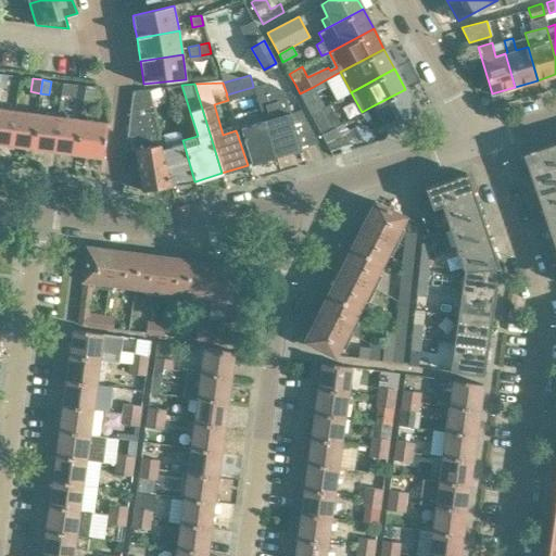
[(84,99),(85,86),(76,85),(75,98),(84,99)]
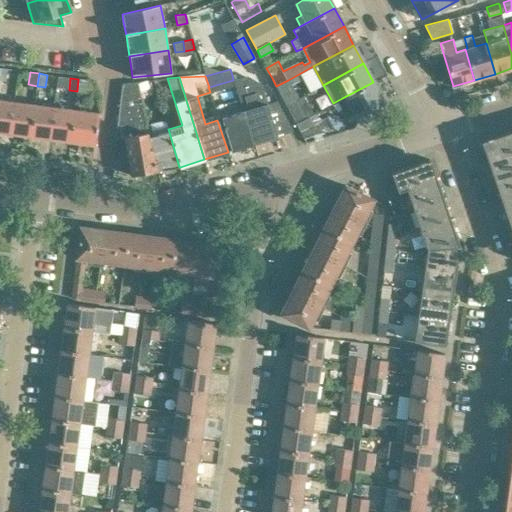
[(96,93),(95,82),(88,80),(78,79),(77,91),(96,93)]
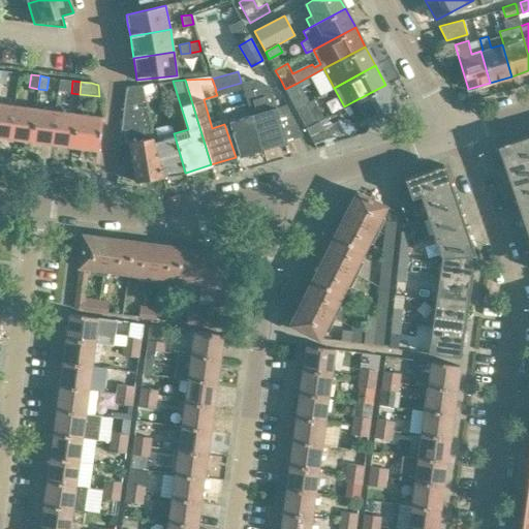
[(308,103),(298,83),(285,89),(296,110),(308,103)]
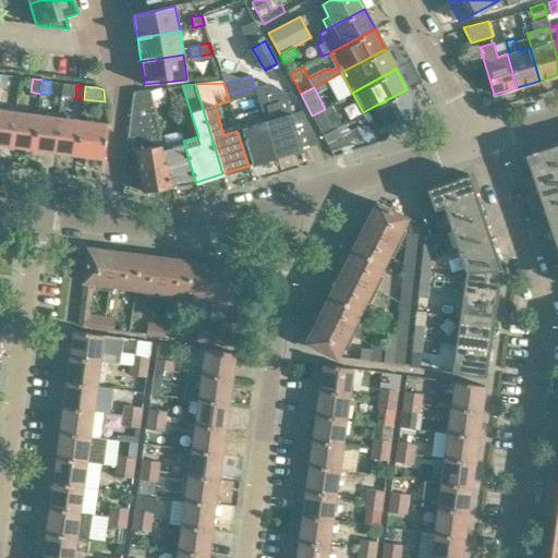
[(160,145),(150,88),(133,91),(133,92),(125,156),(135,156),(143,192),(171,186),(162,149),(161,144),(160,145)]
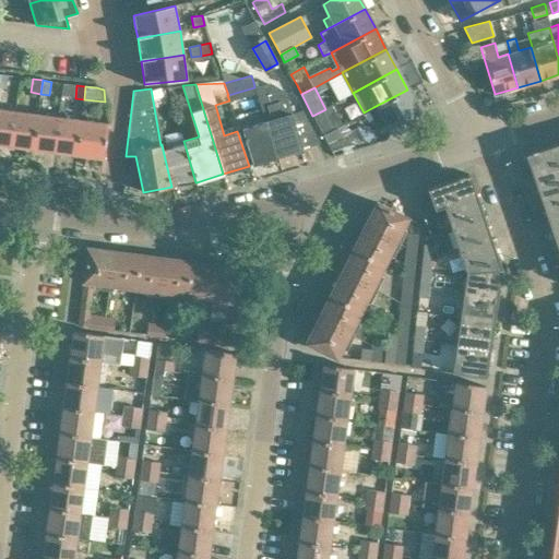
[(388,127),(418,110),(407,90),(373,107),(384,128),(388,126),(388,127)]
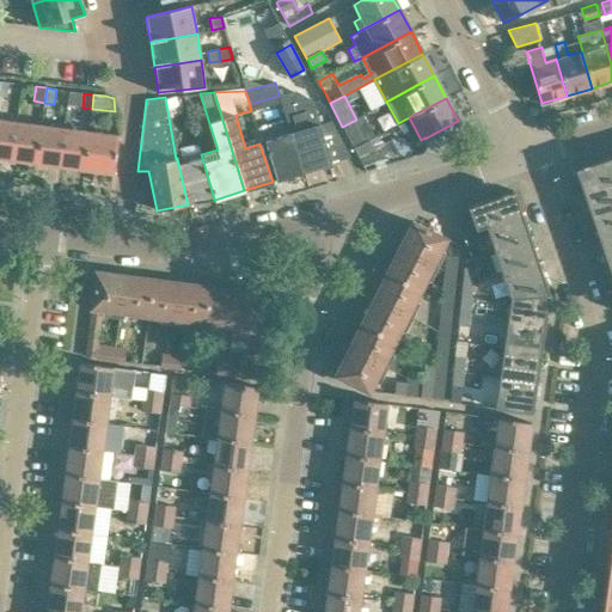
[(310,102),(283,109),(291,133),(304,172),(350,158),(330,121),(317,124),(310,102)]
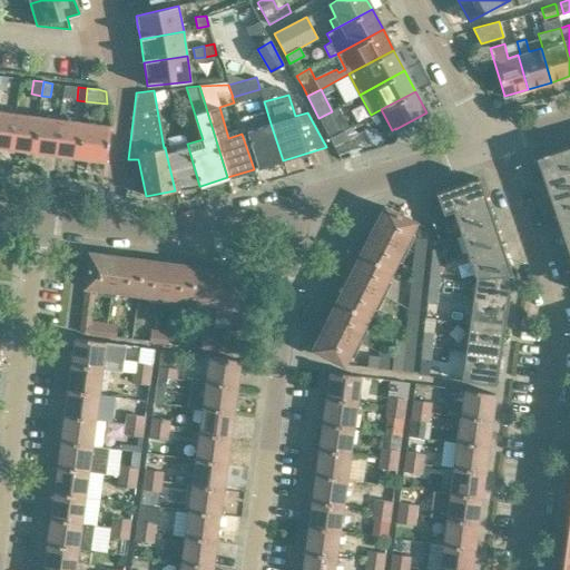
[(332,111),(318,118),(328,137),(344,129),(350,127),(338,108),(332,111)]
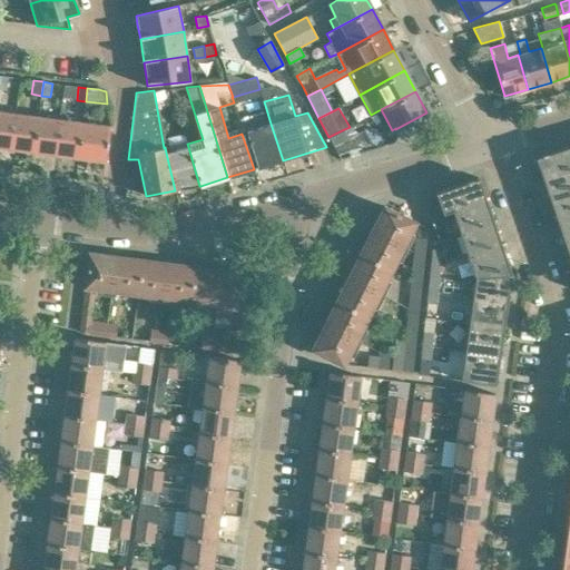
[(0,147),(11,149),(16,114),(0,111),(0,147)]
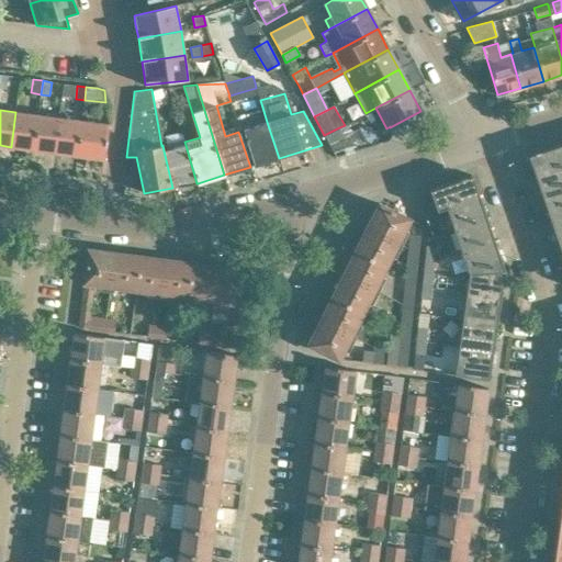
[(32,150),(37,115),(15,112),(11,147),(32,150)]
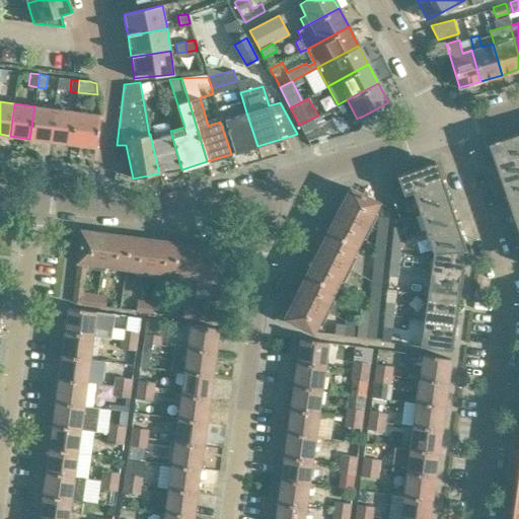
[(51,141),(55,109),(34,106),(29,139),(51,141)]
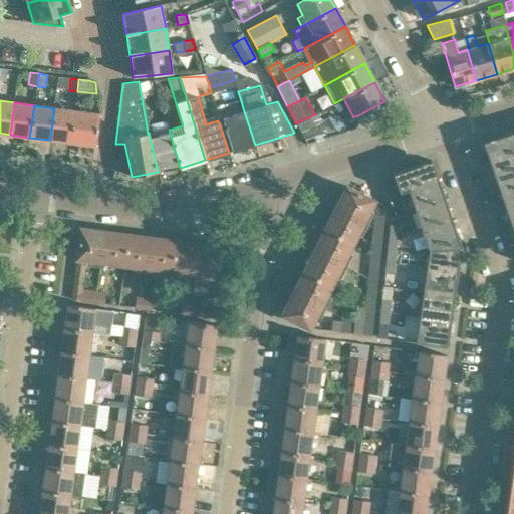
[(69,143),(74,110),(54,108),(50,140),(69,143)]
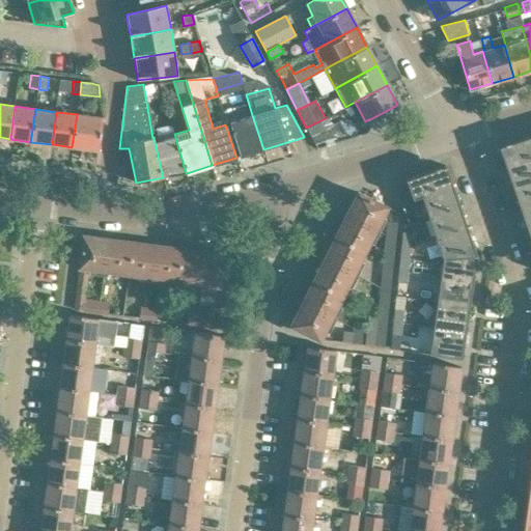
[(99,150),(103,118),(77,114),(72,147),(99,150)]
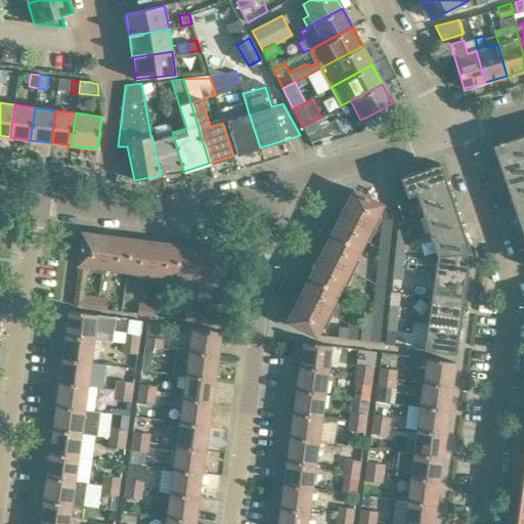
[(259,147),(249,114),(226,121),(236,155),(259,147)]
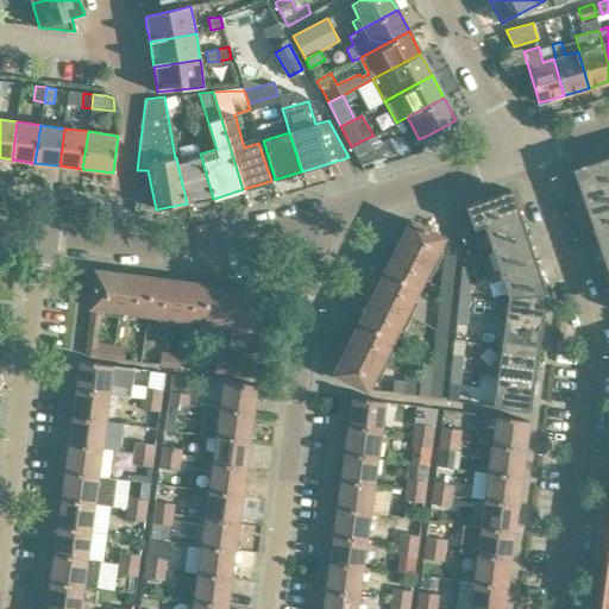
[(371,148),(368,138),(351,146),(364,170),(400,158),(389,139),(371,148)]
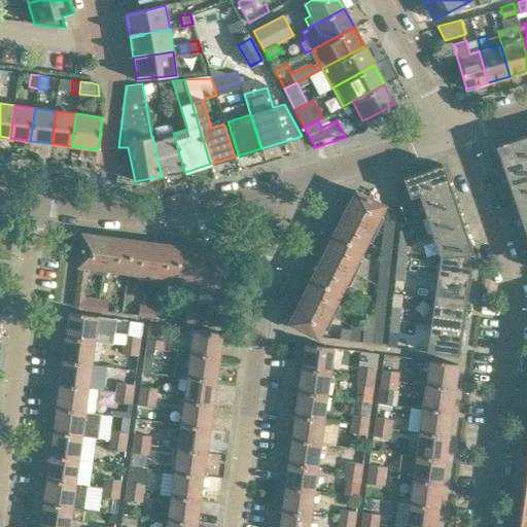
[(526,134),(495,146),(501,166),(526,156),(526,134)]
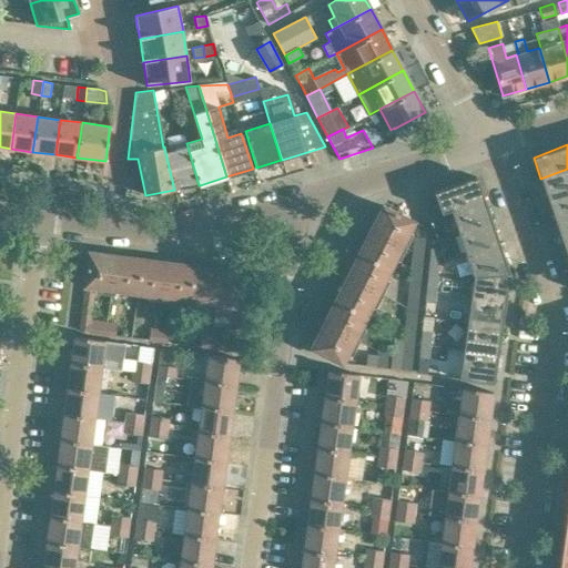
[(199,185),(188,146),(165,152),(174,190),(199,185)]
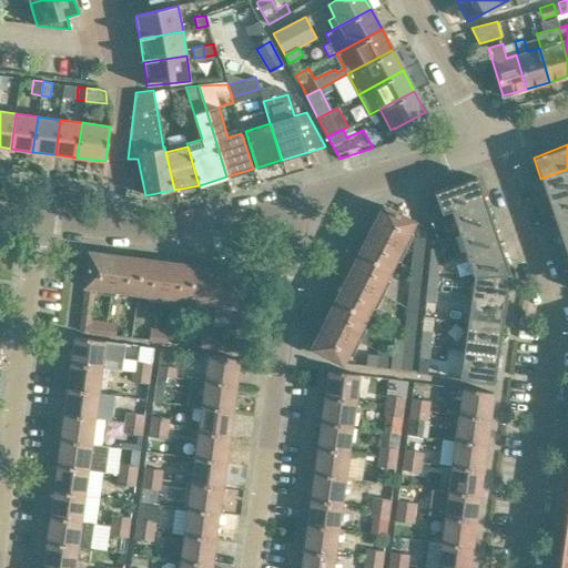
[(567,194),(567,169),(540,179),(548,202),(567,194)]
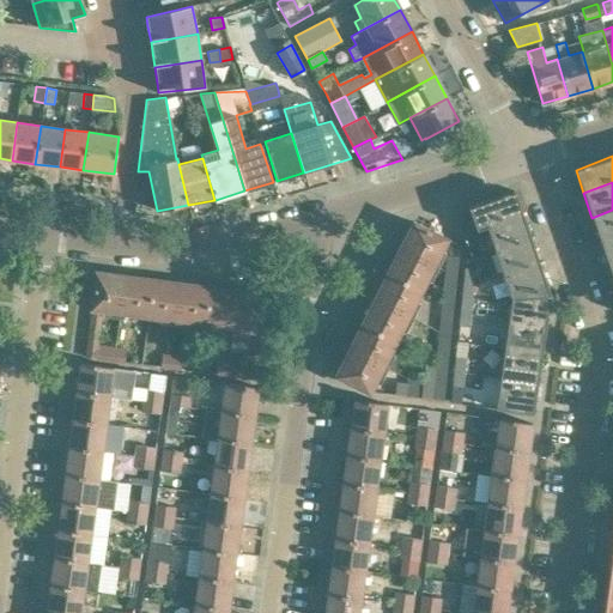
[(515,192),(460,210),(465,222),(472,219),(475,230),(486,226),(522,214),(515,192)]
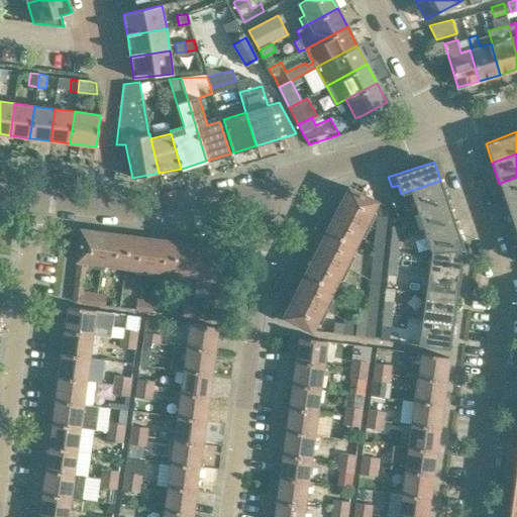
[(516,200),(516,177),(499,184),(506,204),(516,200)]
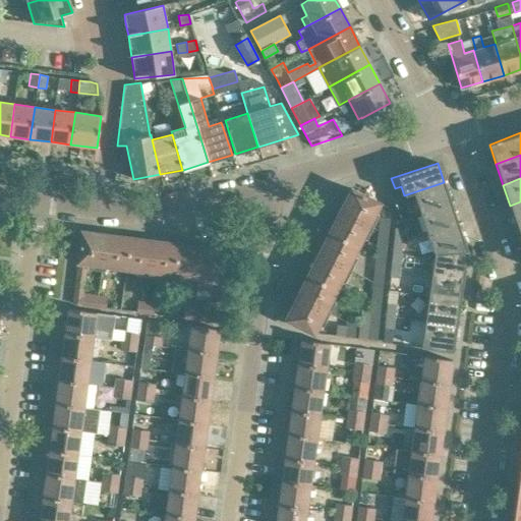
[(421,216),(452,205),(444,182),(413,192),(421,216)]
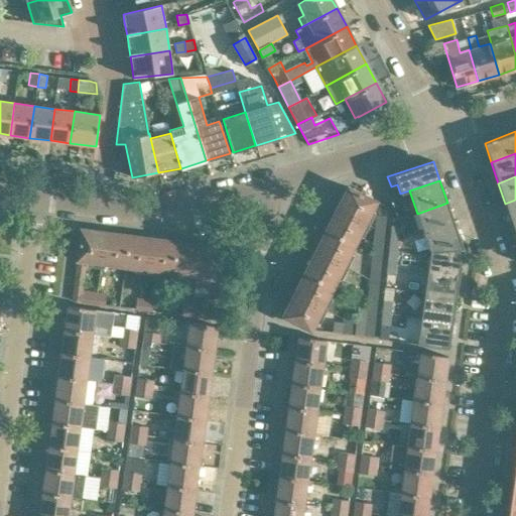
[(397,184),(391,186),(394,196),(400,194),(397,184)]
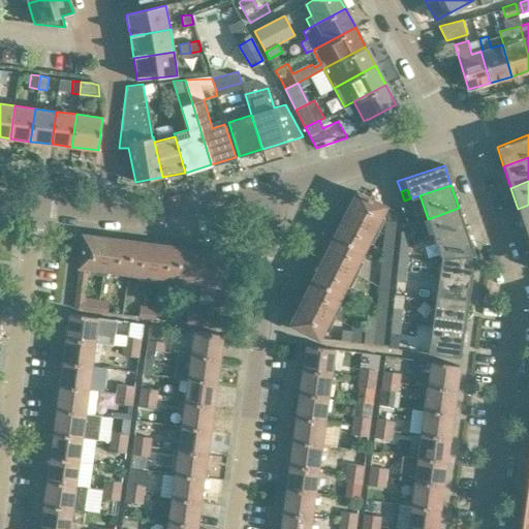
[(363,250),(385,206),(356,191),(334,236),(363,250)]
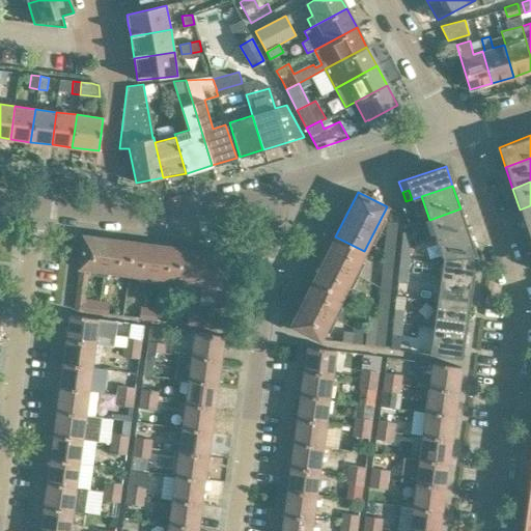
[(530,228),(530,205),(520,210),(527,230),(530,228)]
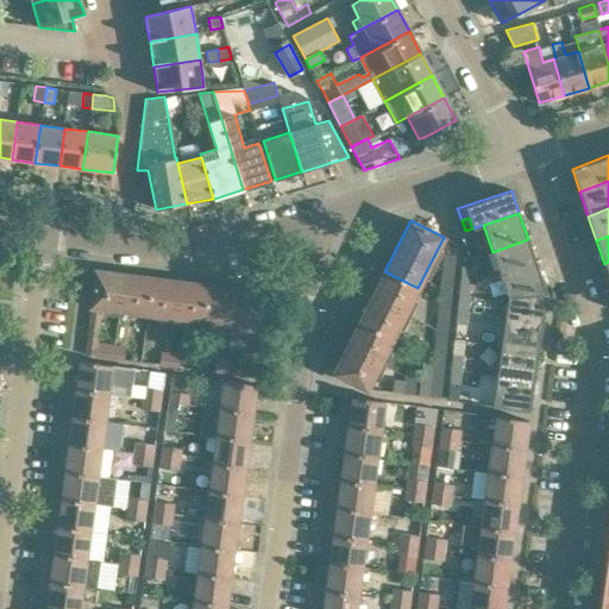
[(538,267),(528,239),(493,252),(501,280),(538,267)]
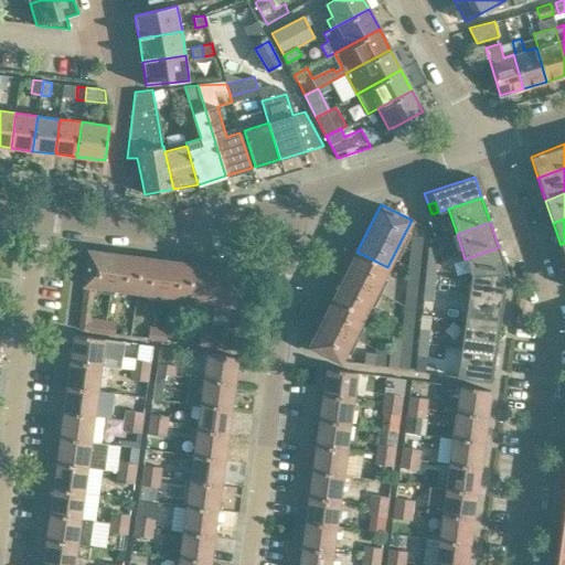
[(423,237),(412,236),(402,334),(392,333),(387,366),(408,369),(423,237)]
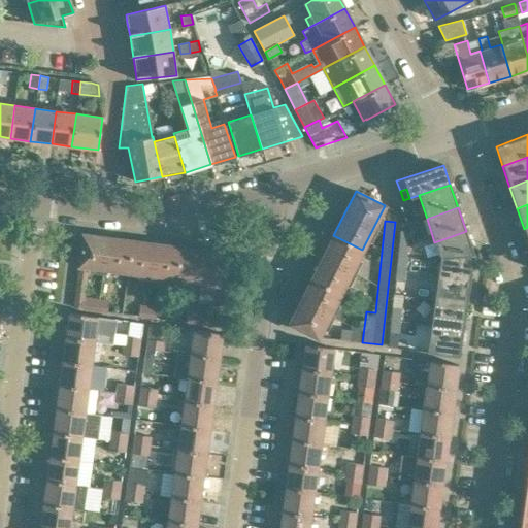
[(400,231),(399,243),(407,244),(408,232),(400,231)]
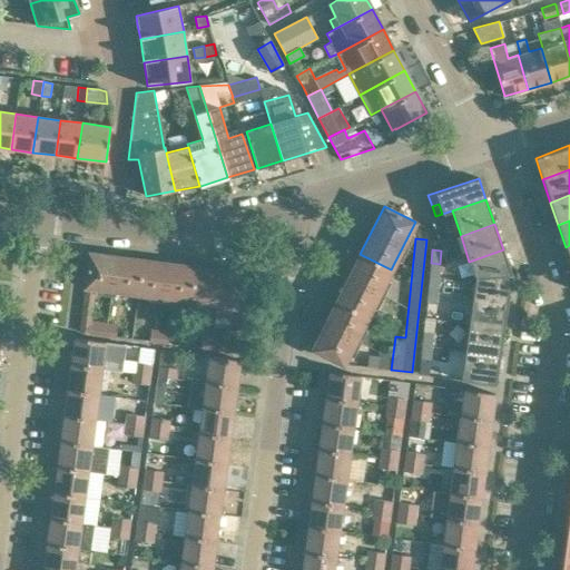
[(507,262),(503,249),(469,262),(475,278),(511,275),(507,262)]
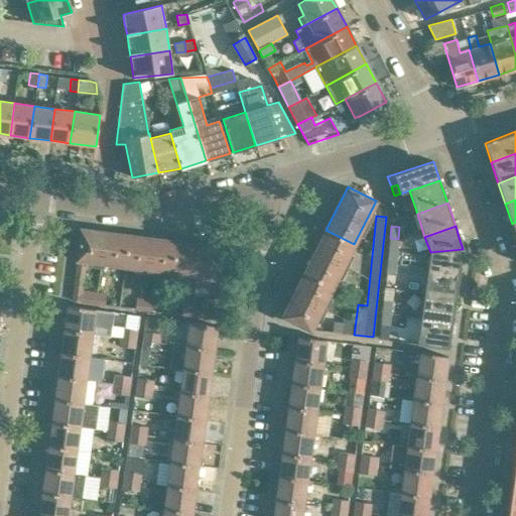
[(102,264),(106,233),(81,229),(77,261),(102,264)]
